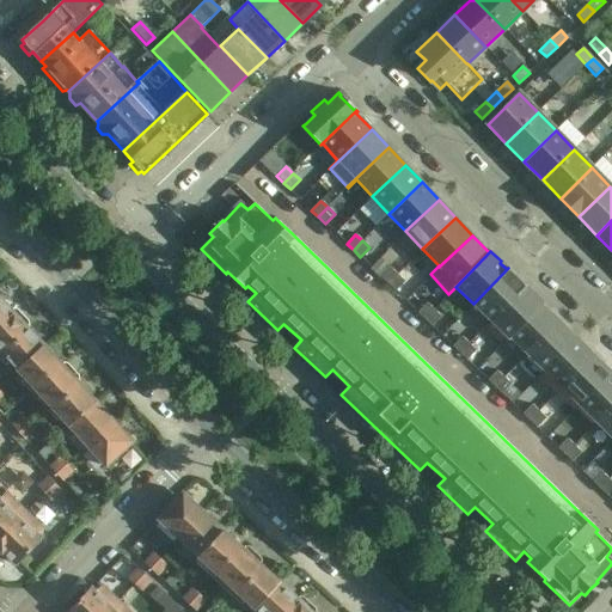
[(389,285),(397,275),(391,268),(381,277),(389,285)]
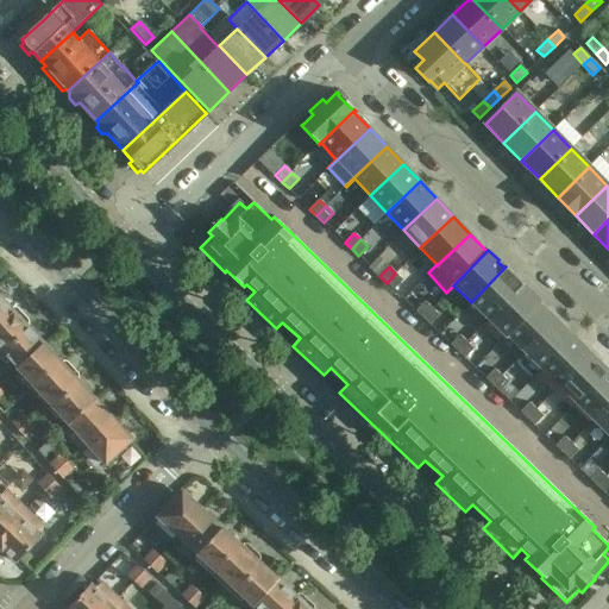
[(488,319),(523,283),(522,282),(520,283),(506,270),(508,269),(506,267),(471,302),(488,319)]
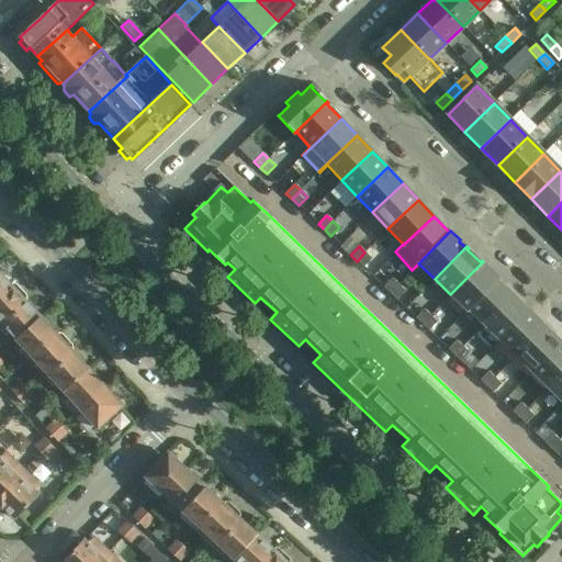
[(363,267),(371,258),(364,253),(357,261),(363,267)]
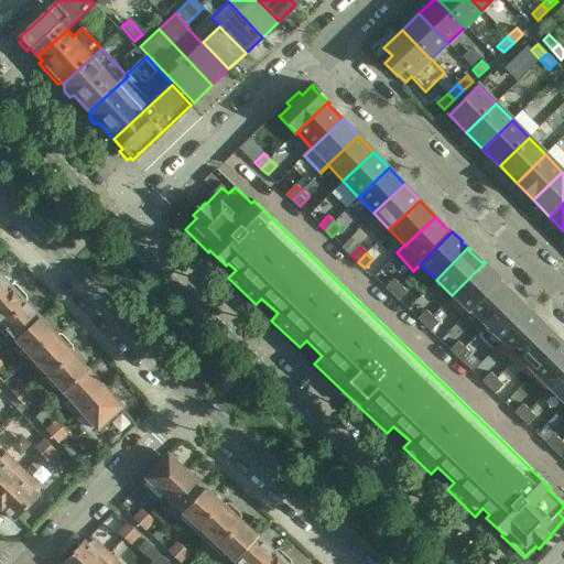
[(468,312),(500,279),(491,270),(490,271),(484,264),(485,263),(485,262),(452,295),(468,312)]
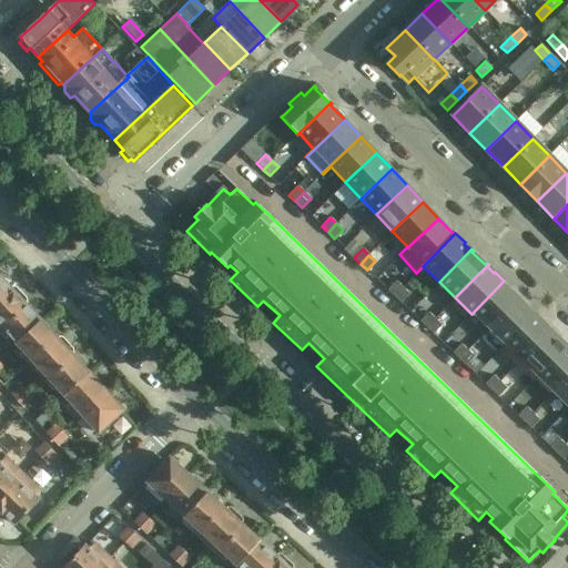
[(0,326),(16,344),(41,321),(26,303),(26,302),(27,298),(16,287),(12,286),(11,288),(0,275),(0,326)]
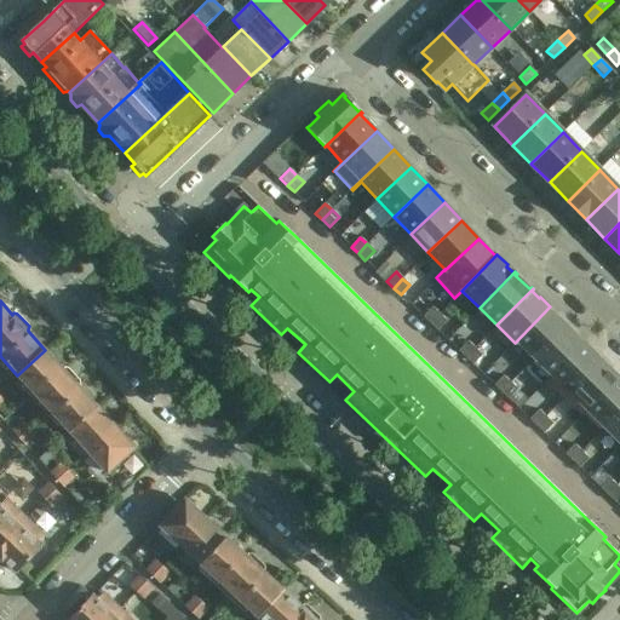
[(534,359),(567,326),(550,309),(551,308),(550,306),(515,343),(516,343),(517,342),(534,359)]
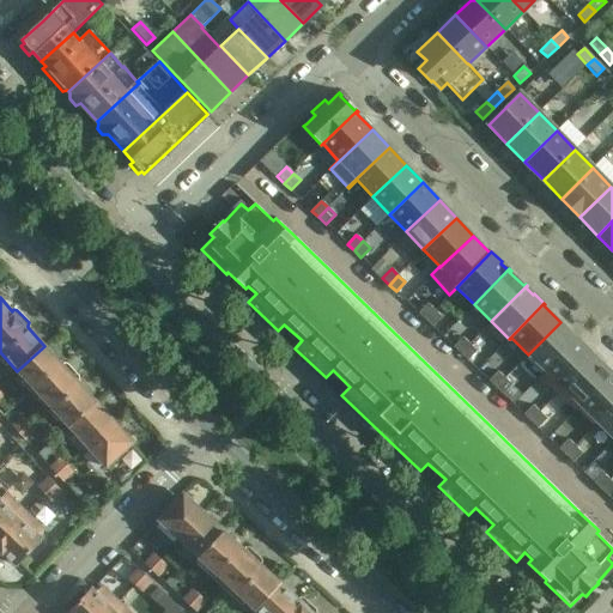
[(425,320),(435,310),(428,304),(418,314),(425,320)]
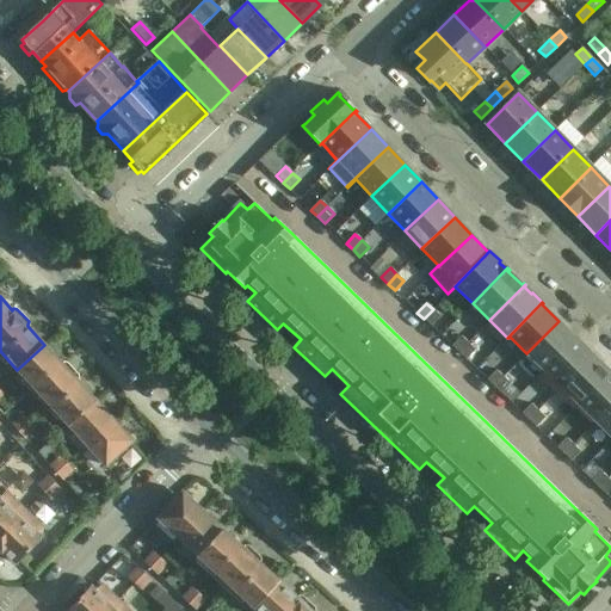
[(431,326),(440,316),(433,309),(424,319),(431,326)]
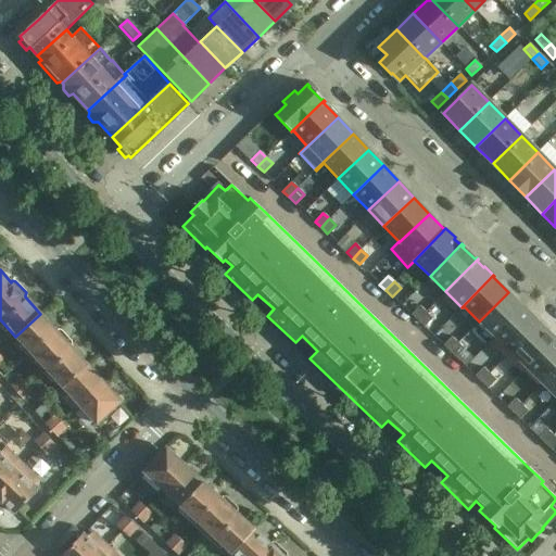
[(494,337),(523,307),(508,292),(479,321),(494,337)]
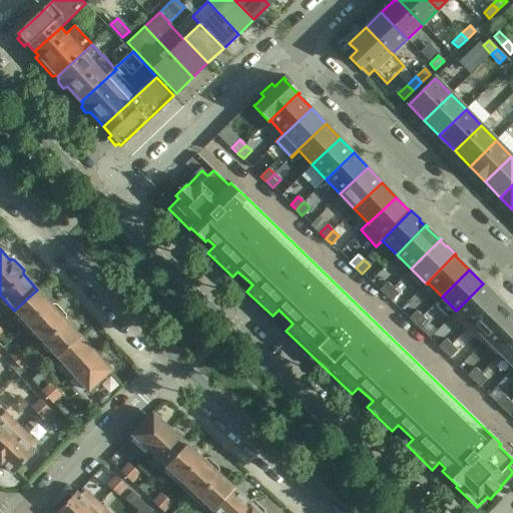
[(385,296),(393,288),(387,283),(379,291),(385,296)]
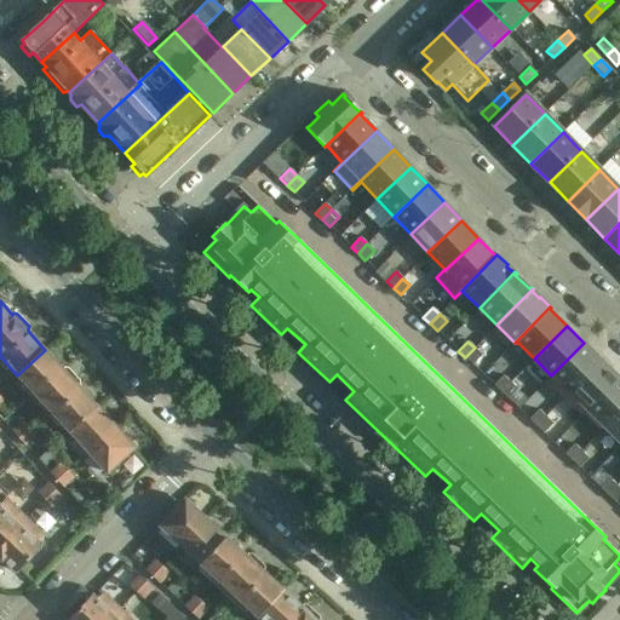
[(569,394),(602,360),(584,343),(551,375),(569,394)]
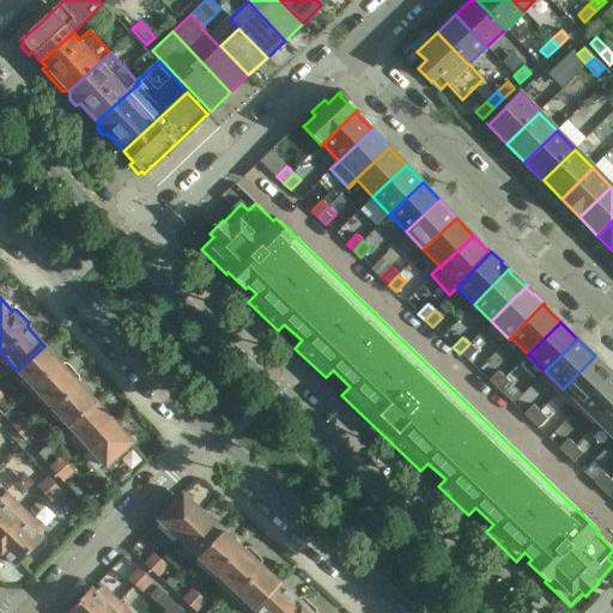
[(467,360),(477,351),(469,344),(460,353),(467,360)]
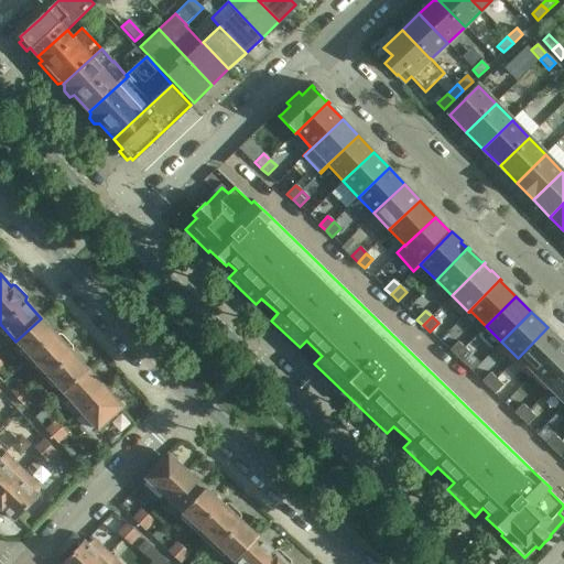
[(15,342),(63,392),(87,369),(72,351),(73,349),(72,346),(62,336),(58,335),(57,336),(41,318),(15,342)]
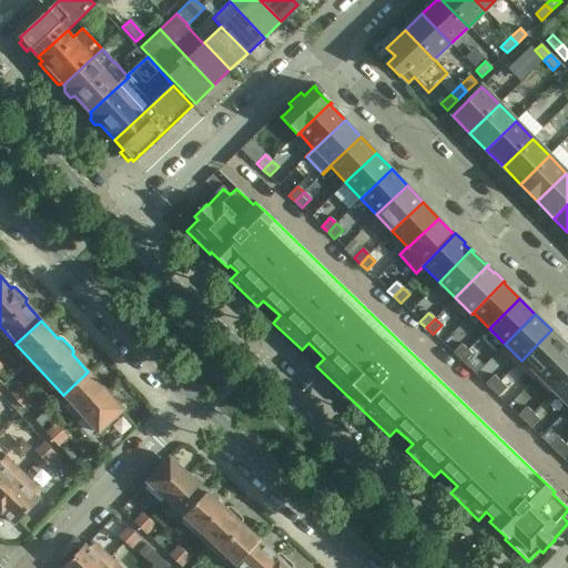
[(537,376),(567,346),(551,330),(521,361),(537,376)]
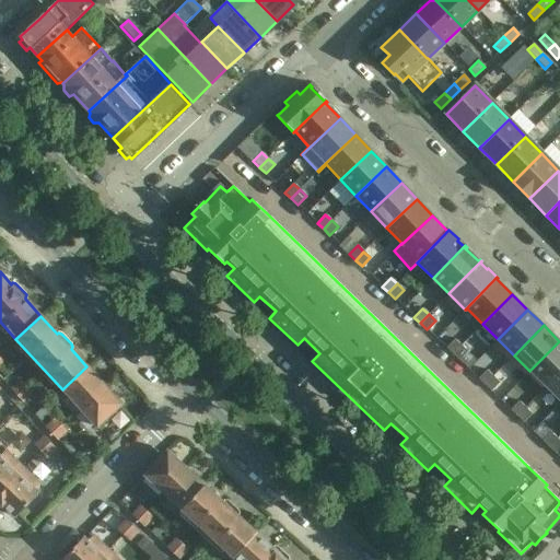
[(453,354),(461,346),(455,339),(446,348),(453,354)]
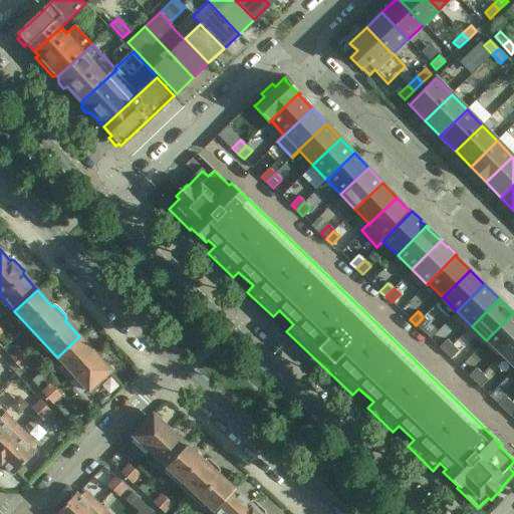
[(501,354),(513,340),(513,313),(486,340),(501,354)]
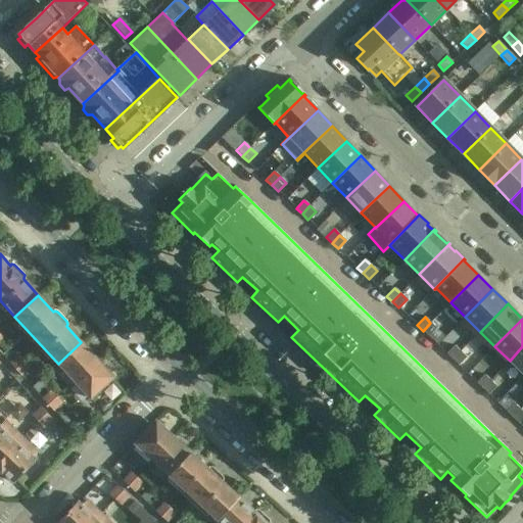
[(429,337),(436,328),(430,323),(423,331),(429,337)]
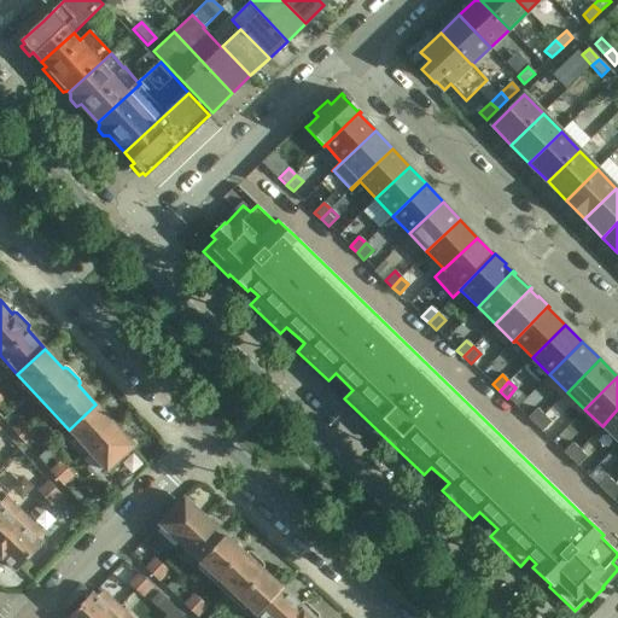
[(69,430),(88,450),(115,425),(95,404),(69,430)]
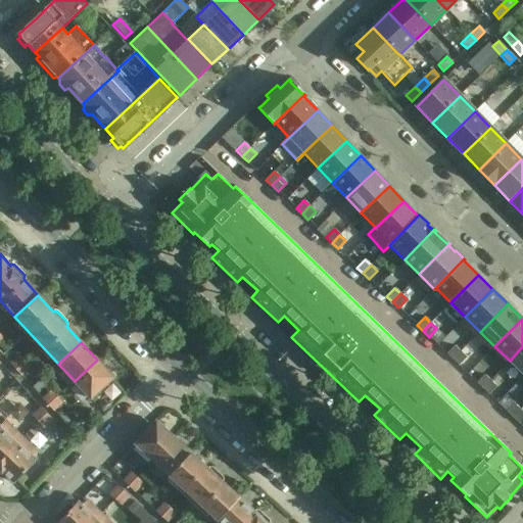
[(453,360),(461,351),(455,346),(446,354),(453,360)]
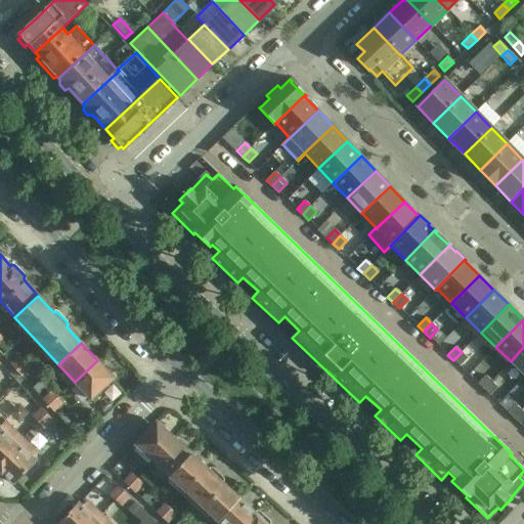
[(523,375),(523,347),(511,361),(523,375)]
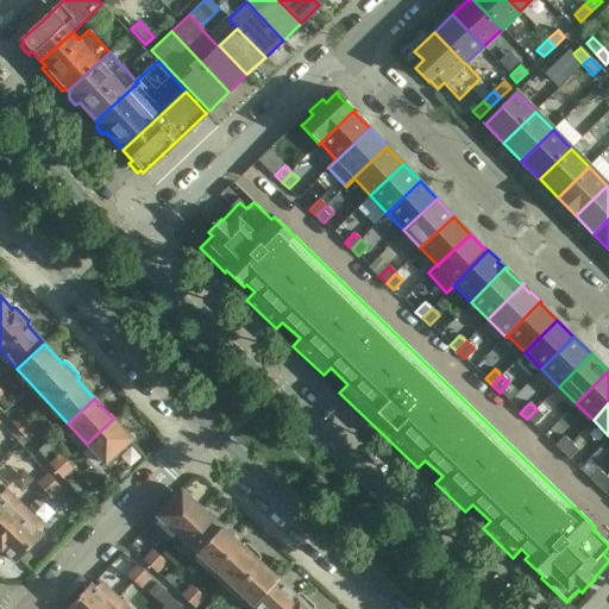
[(534,426),(542,416),(537,409),(527,419),(534,426)]
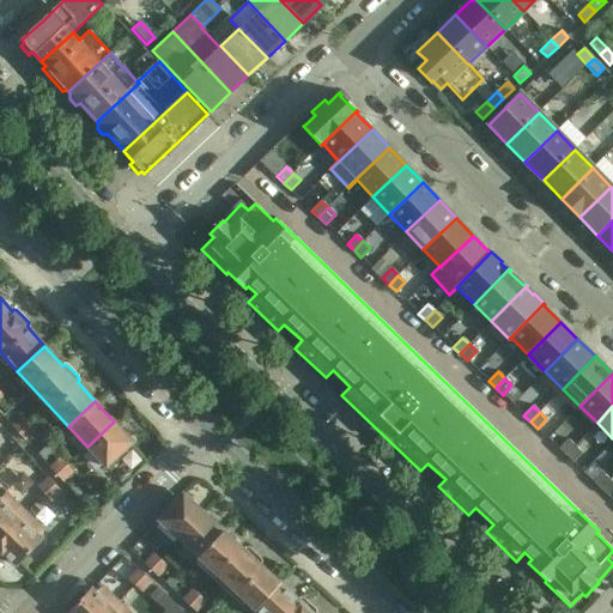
[(11,426),(25,443),(36,434),(22,417),(11,426)]
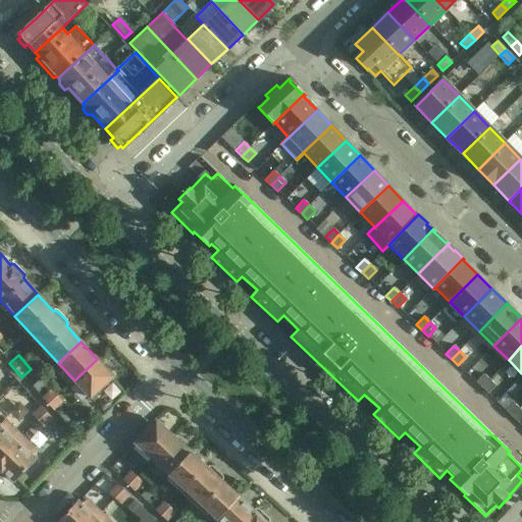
[(97,359),(74,380),(90,398),(113,376),(97,359)]
